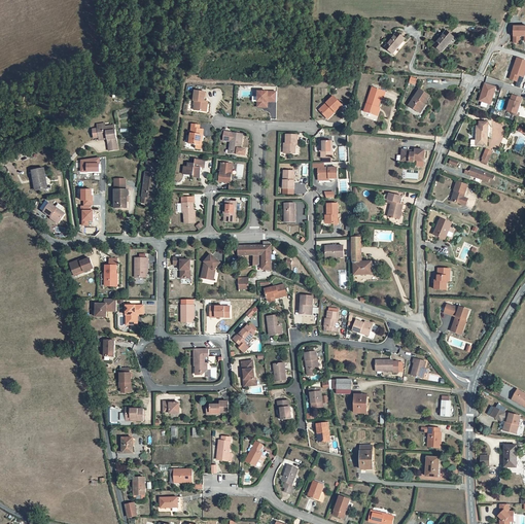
[(523,34),(523,40),(524,39),(524,24),(512,25),(512,41),(518,41),(518,35),(523,34)]
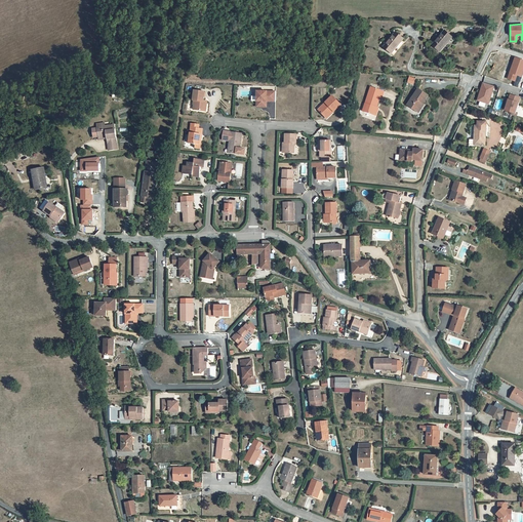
[(446,28),(433,41),(440,47),(452,34),(446,28)]
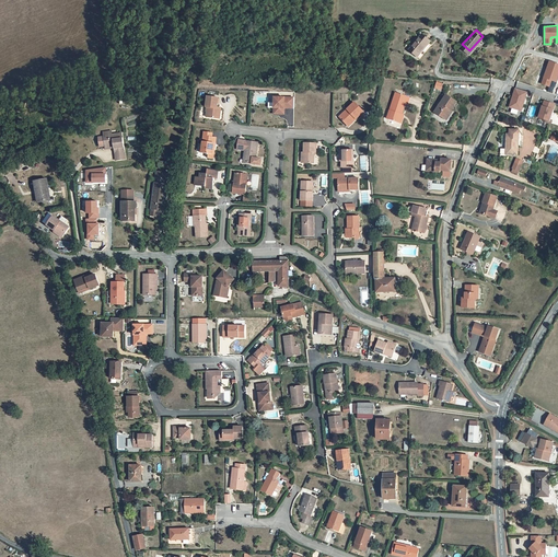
[(421,32),(409,47),(418,54),(430,38),(421,32)]
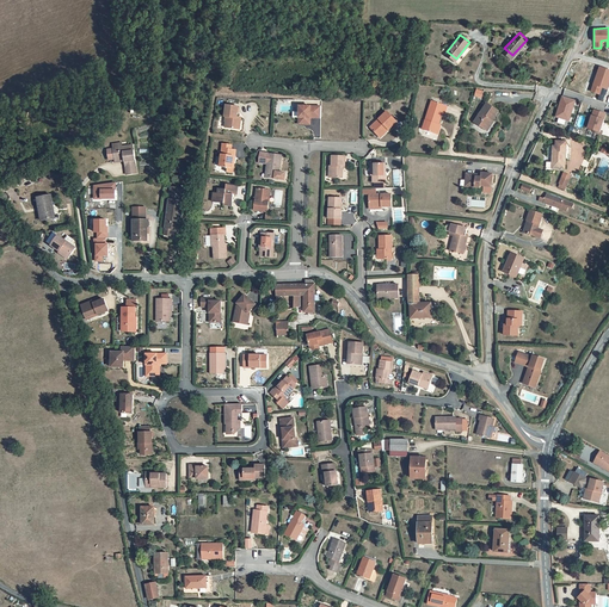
[(503,51),(510,57),(512,55),(504,48),(503,51)]
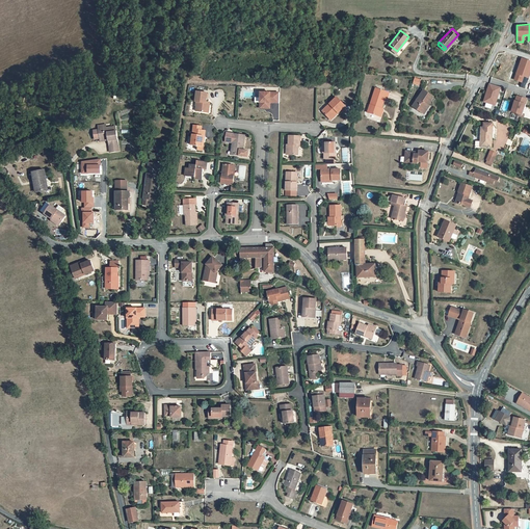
[(529,70),(529,59),(521,56),(514,78),(526,82),(529,70)]
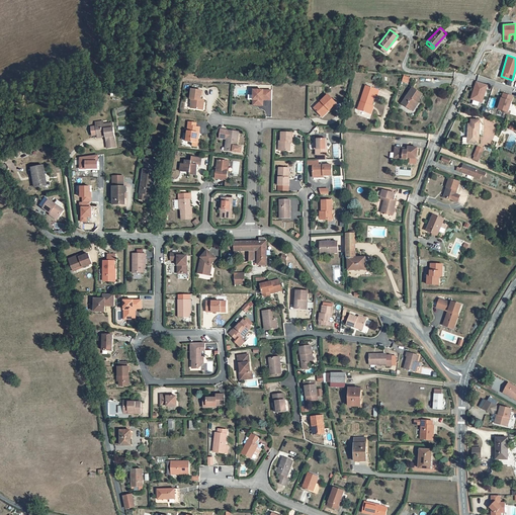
[(487,83),(477,80),(470,98),(482,101),(487,83)]
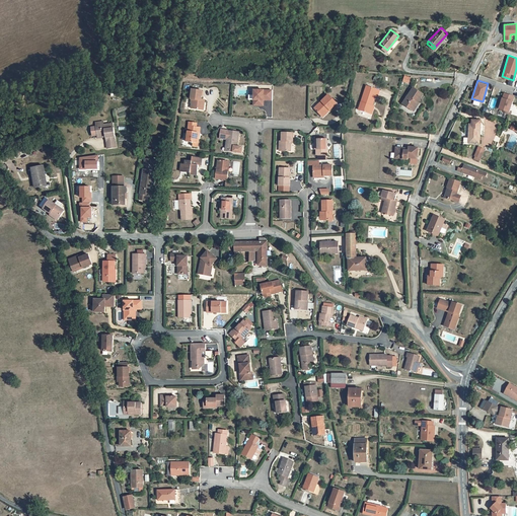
[(200,103),(201,94),(200,93),(200,84),(189,83),(189,93),(191,93),(191,102),(200,103)]
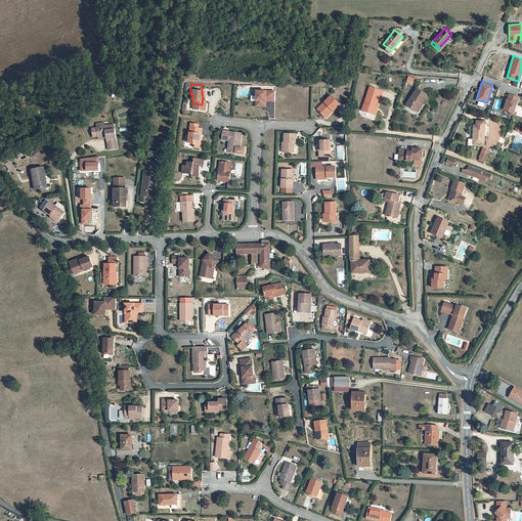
[(380,96),(382,89),(372,86),(368,85),(366,92),(363,101),(366,102),(363,111),(372,114),(375,104),(378,95),(380,96)]
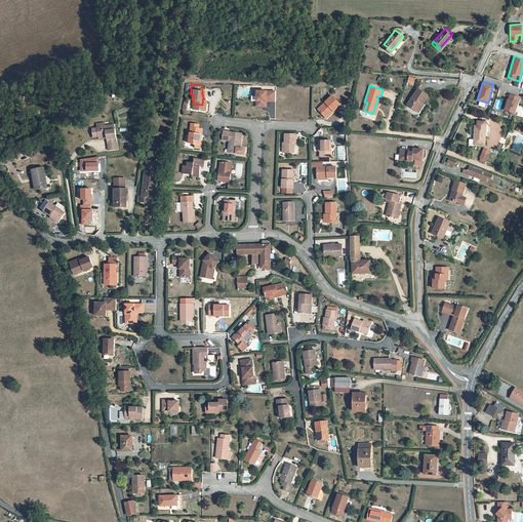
[(276,88),(257,87),(256,104),(267,104),(267,97),(276,98),(276,88)]
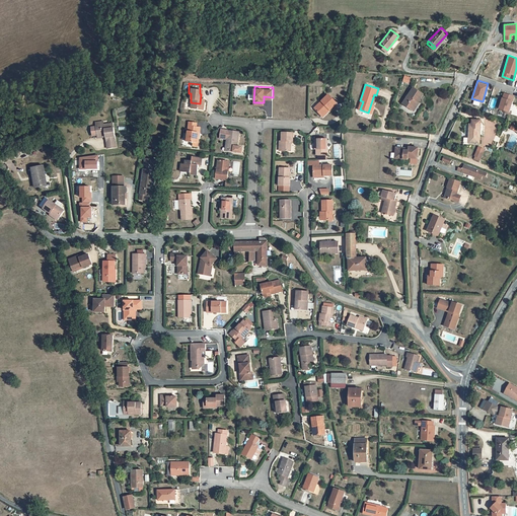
[(401,103),(411,108),(416,100),(417,101),(423,93),(412,86),(401,103)]
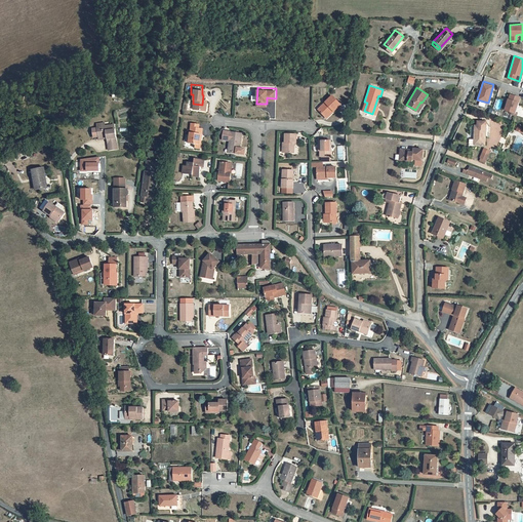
[(520,95),(510,92),(506,108),(516,111),(520,95)]
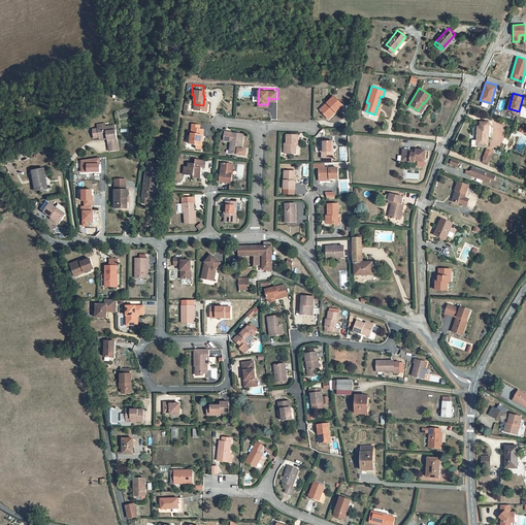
[(319,105),(325,113),(333,107),(336,107),(341,103),(333,94),(319,105)]
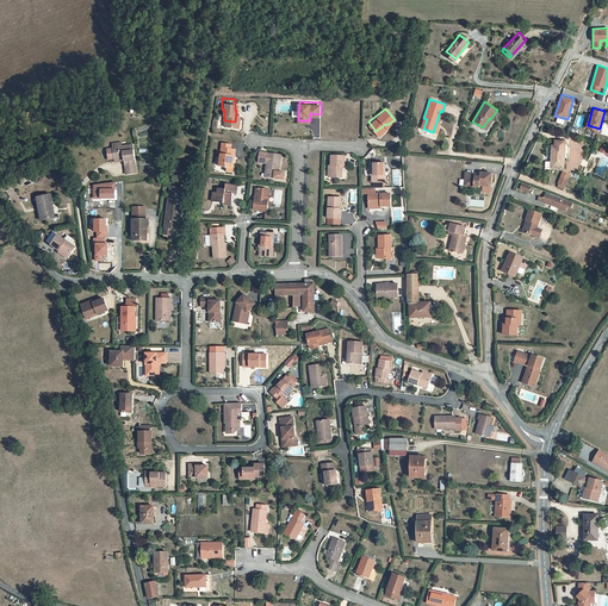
[(563,157),(564,147),(564,141),(556,139),(554,142),(550,142),(548,164),(562,167),(563,157)]
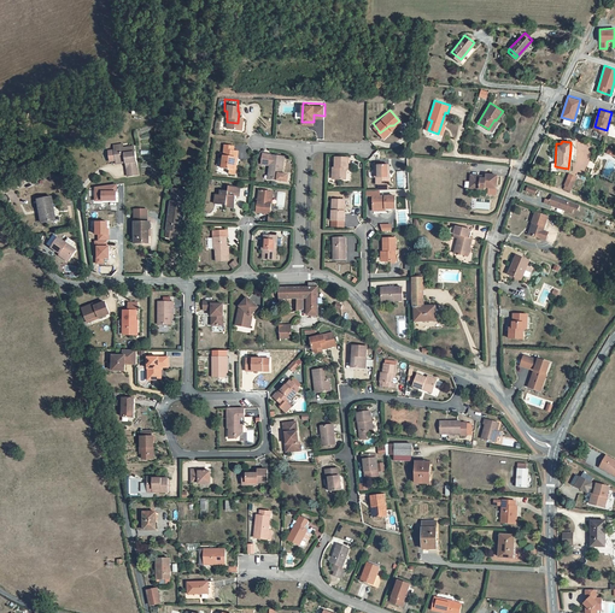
[(109,160),(115,159),(123,158),(123,163),(126,175),(136,172),(133,145),(123,147),(113,148),(107,149),(109,160)]
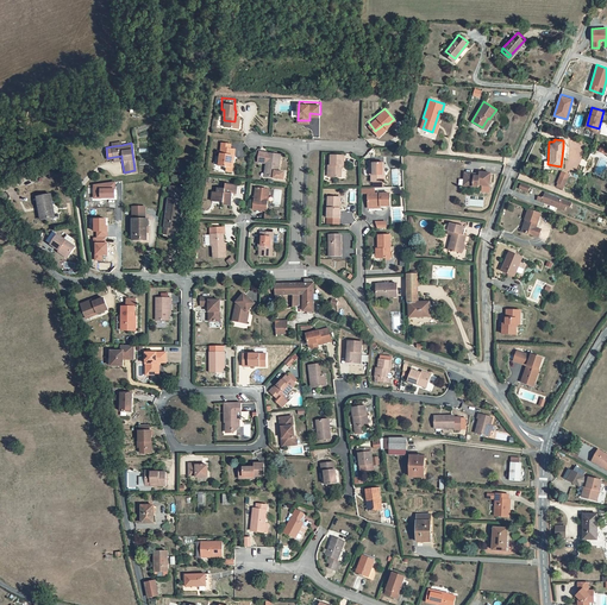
[(224,161),(224,165),(229,166),(231,161),(230,161),(231,149),(233,150),(235,144),(230,143),(220,143),(218,161),(224,161)]
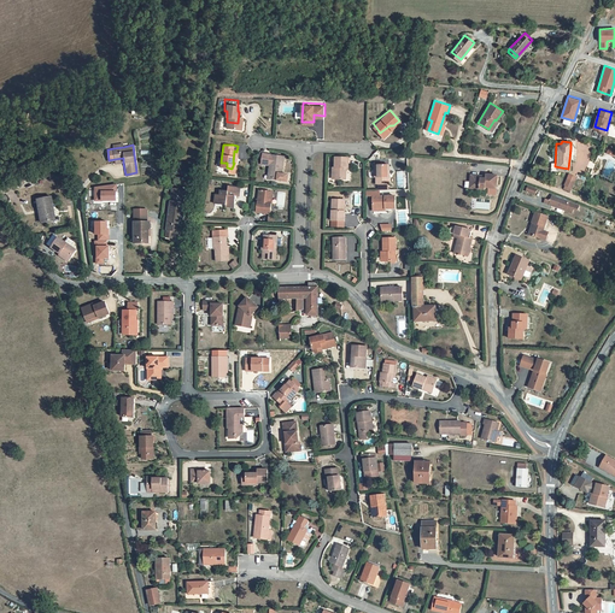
[(285,153),(270,151),(269,160),(268,164),(270,165),(268,174),(286,176),(287,169),(282,169),(285,153)]
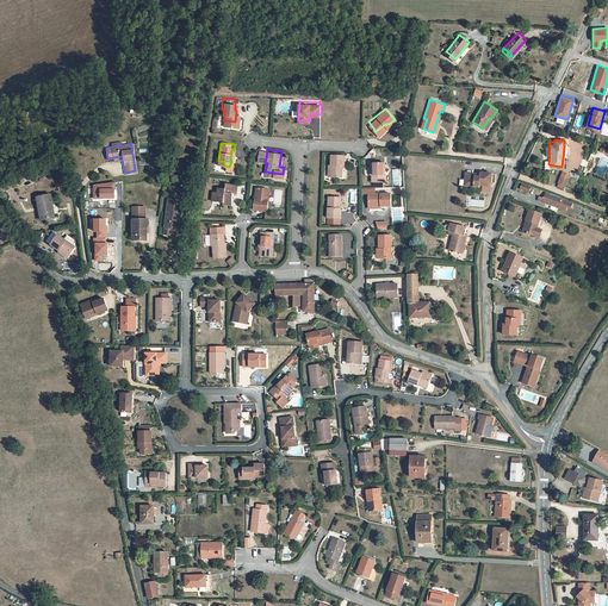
[(330,161),(330,172),(341,172),(341,162),(343,162),(345,151),(332,151),(330,161)]
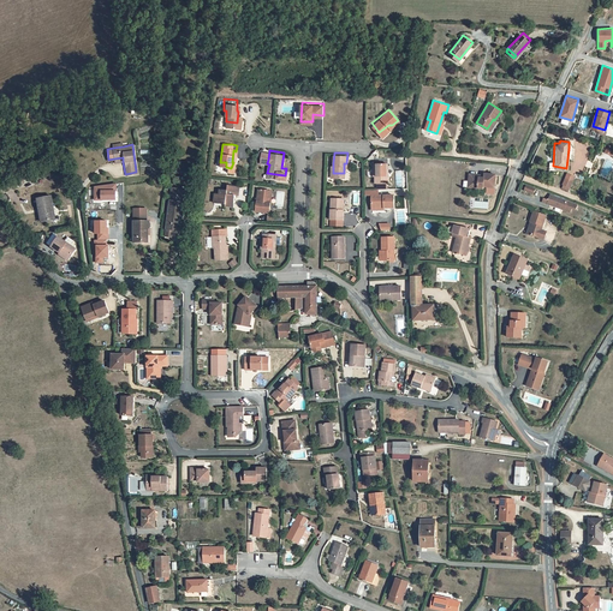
[(387,178),(386,159),(374,159),(374,171),(374,178),(387,178)]
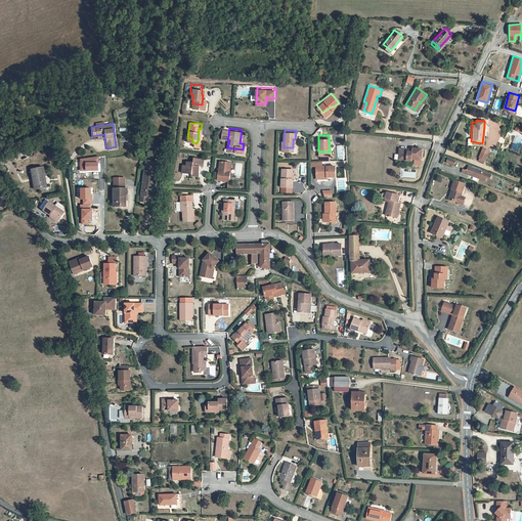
[(491,148),(485,146),(481,156),(487,158),(491,148)]
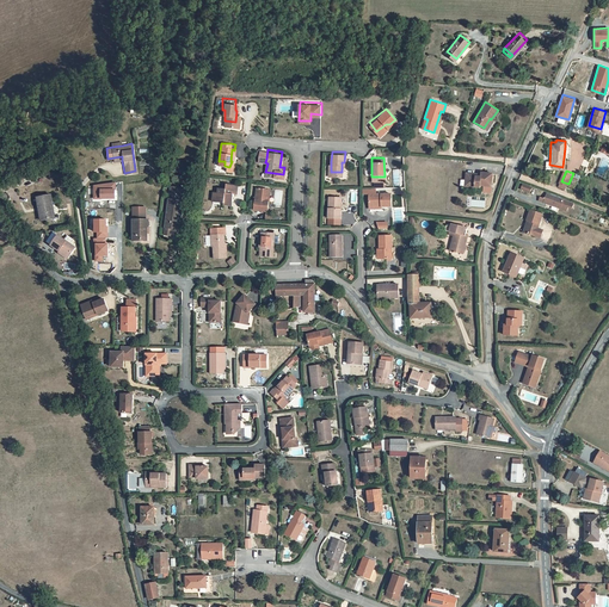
[(483,175),(468,174),(467,180),(471,184),(477,185),(475,187),(480,187),(481,185),(492,186),(493,174),(483,173),(483,175)]
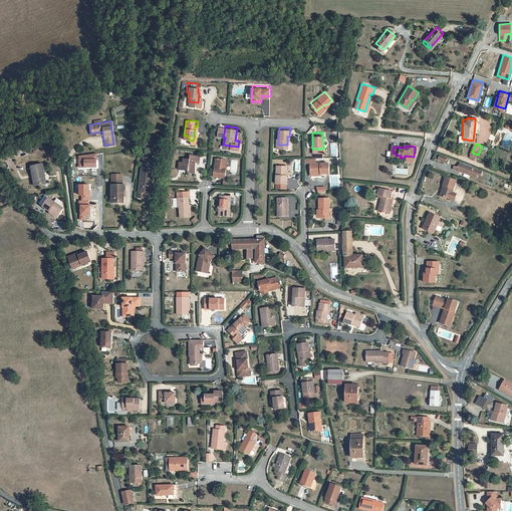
[(94,164),(93,157),(94,157),(94,151),(77,154),(77,165),(94,164)]
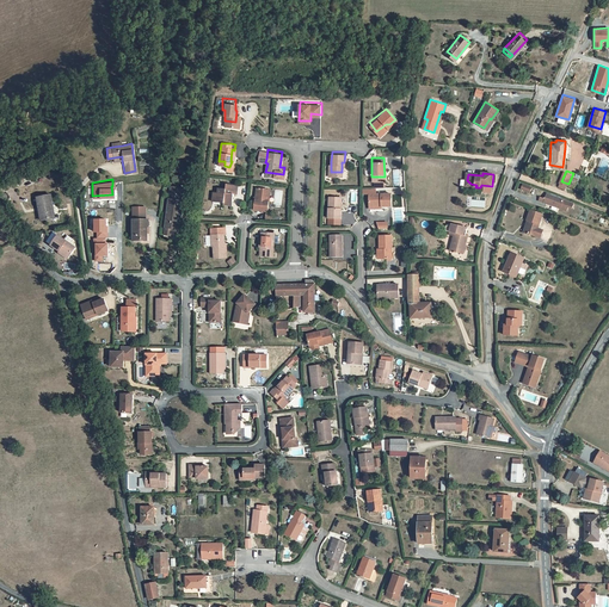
[(216,196),(216,199),(222,200),(222,198),(232,199),(233,192),(235,192),(235,183),(225,181),(225,185),(217,185),(216,190),(211,190),(211,196),(216,196)]
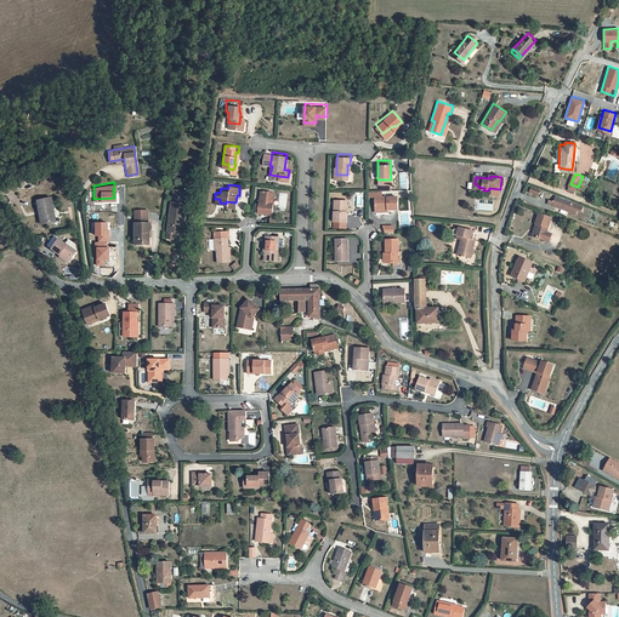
[(257,209),(272,210),(273,200),(271,199),(273,188),(260,187),(257,209)]
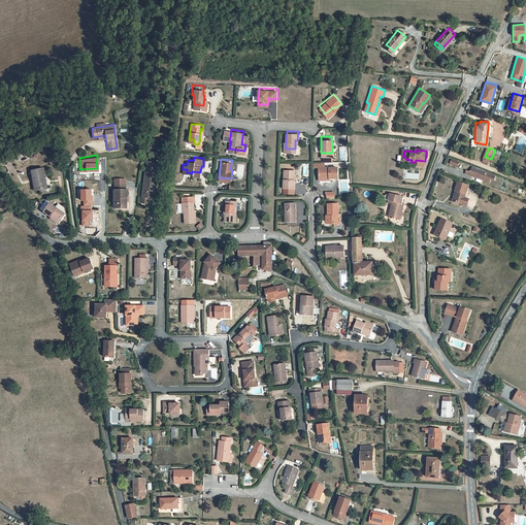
[(151,167),(155,167),(156,161),(148,160),(146,169),(150,169),(151,167)]
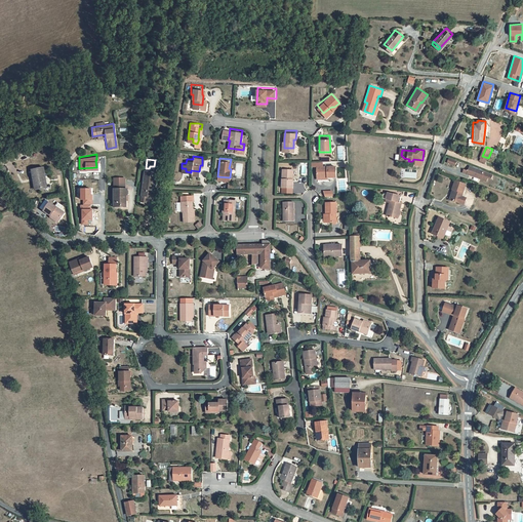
[(315,172),(325,173),(334,173),(334,163),(315,162),(315,172)]
